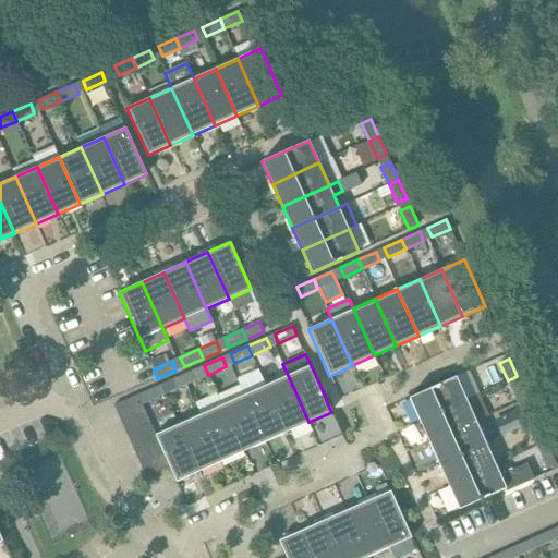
[(204,365),(186,373),(191,383),(208,375),(204,365)]
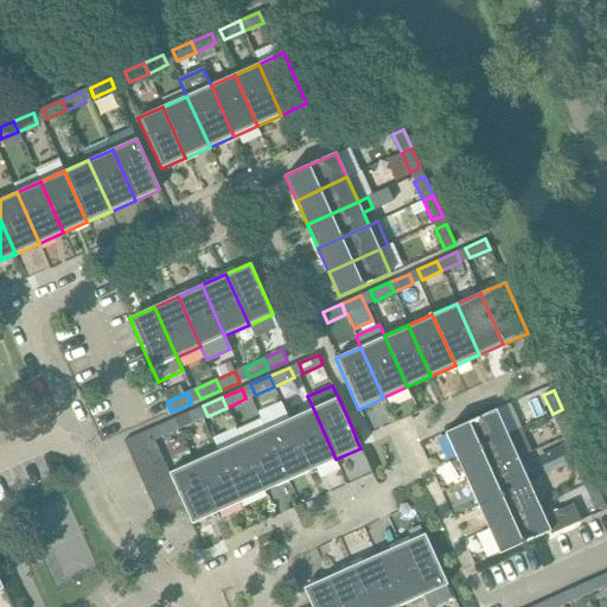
[(313,408),(289,419),(312,470),(336,459),(313,408)]
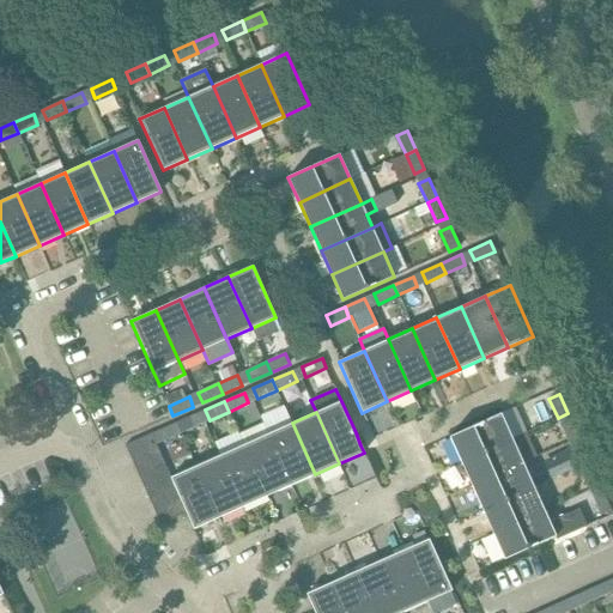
[(513,438),(501,413),(450,436),(461,461),(513,438)]
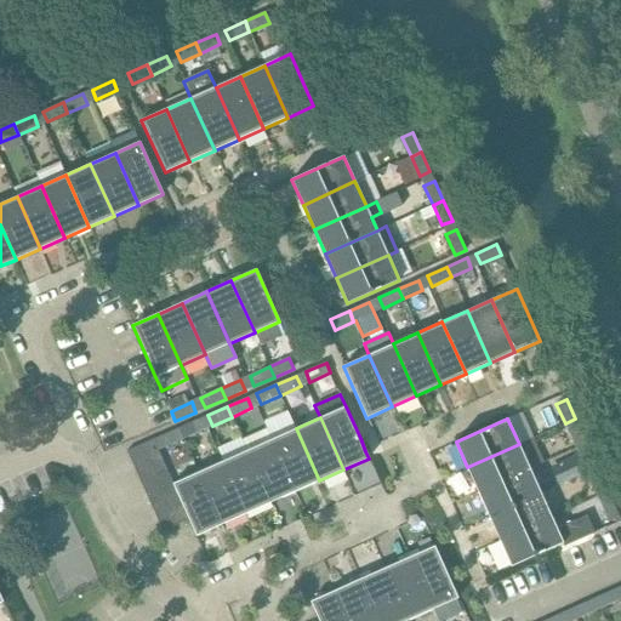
[(584,438),(575,419),(565,423),(574,443),(584,438)]
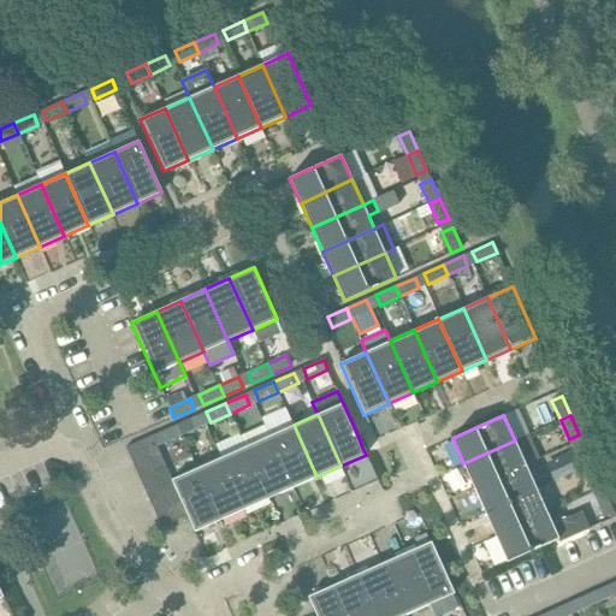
[(196,416),(177,425),(181,436),(201,426),(196,416)]
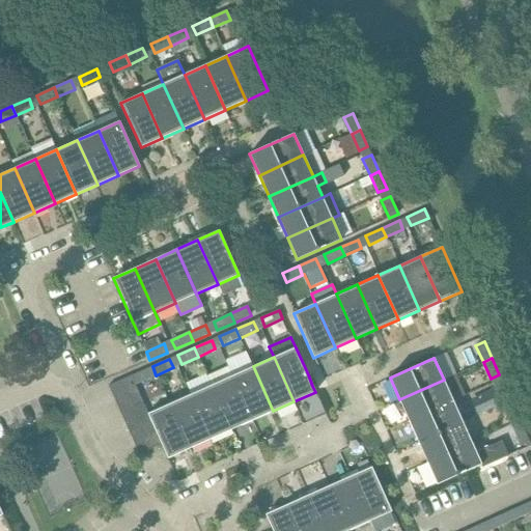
[(152,366),(136,373),(140,383),(156,375),(152,366)]
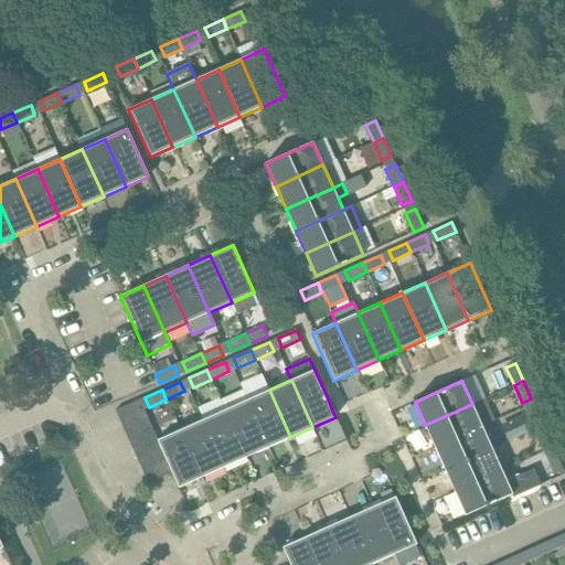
[(290,437),(269,390),(247,400),(268,447),(290,437)]
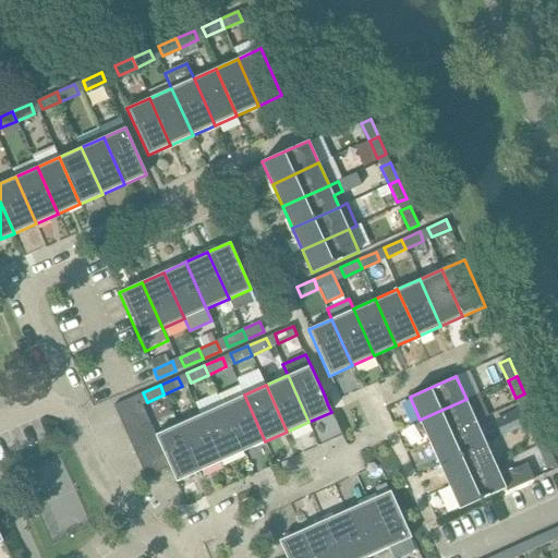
[(143,407),(137,395),(113,405),(119,417),(143,407)]
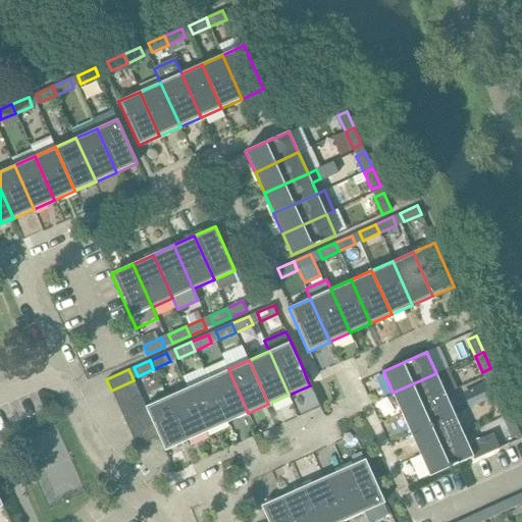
[(228,369),(207,379),(227,422),(248,413),(228,369)]
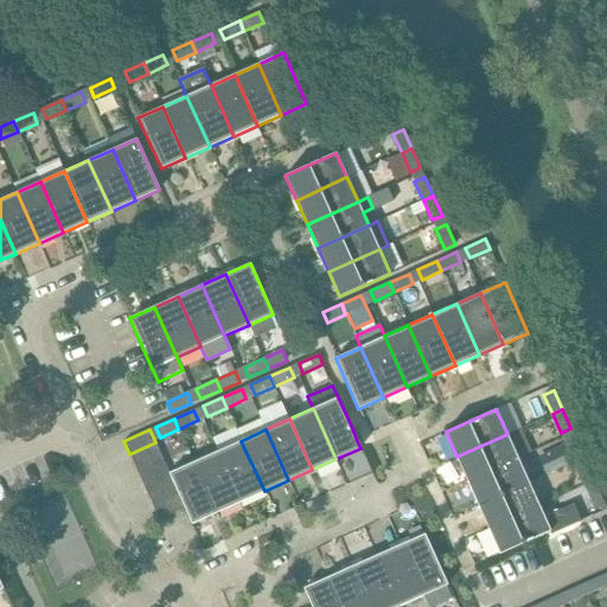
[(467,480),(518,458),(508,434),(457,457),(467,480)]
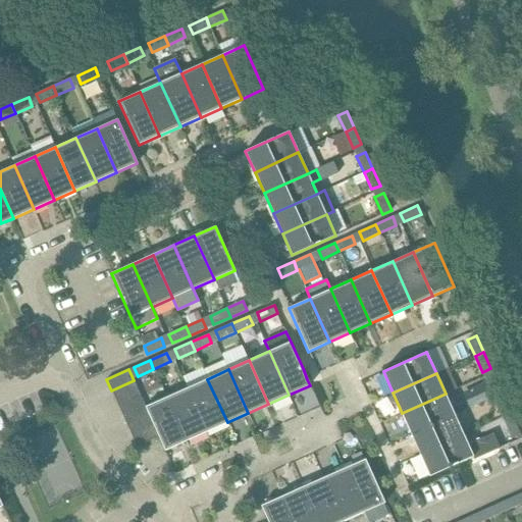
[(502,393),(494,376),(485,380),(493,397),(502,393)]
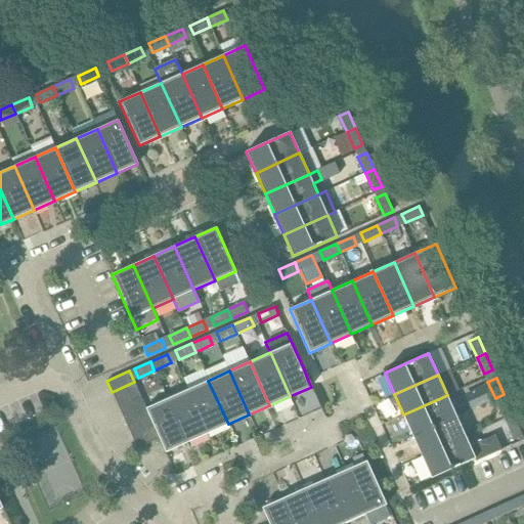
[(228,424),(208,381),(187,390),(208,433),(228,424)]
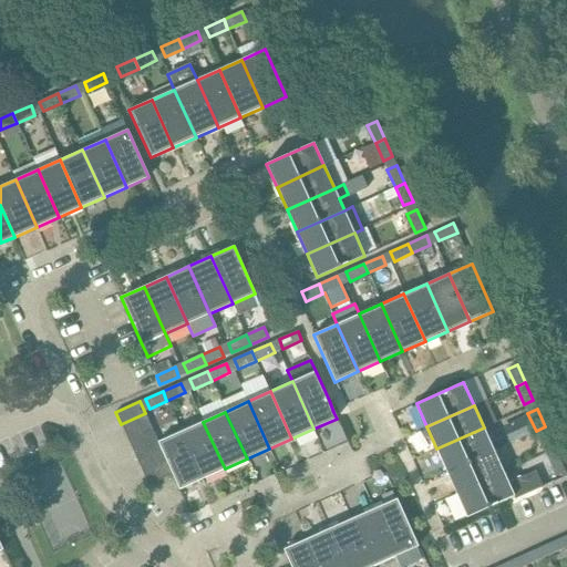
[(151,425),(145,413),(121,424),(126,436),(151,425)]
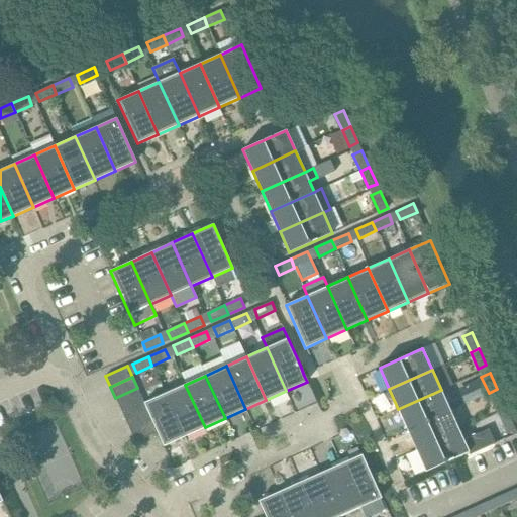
[(185,385),(165,394),(184,437),(205,427),(185,385)]
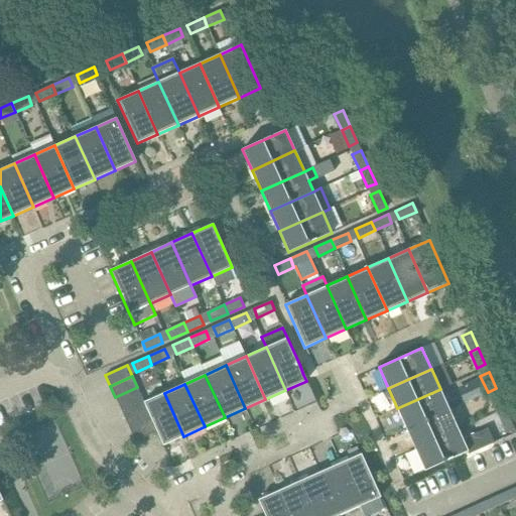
[(115,397),(120,408),(142,398),(137,387),(115,397)]
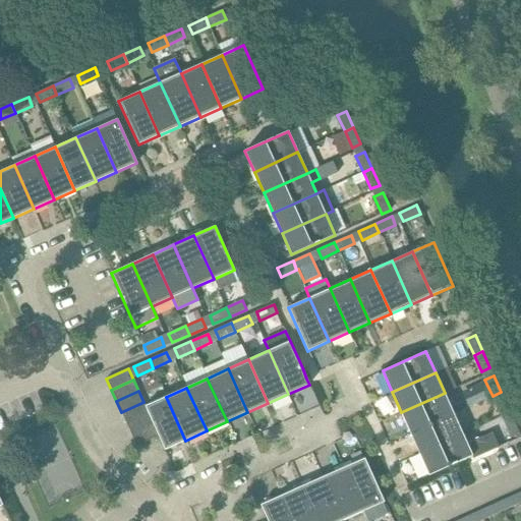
[(508,409),(501,392),(493,396),(500,412),(508,409)]
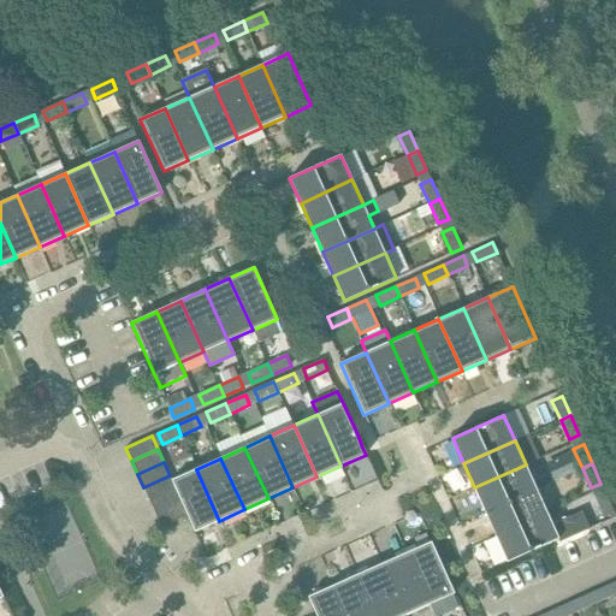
[(485,511),(537,489),(526,465),(474,487),(485,511)]
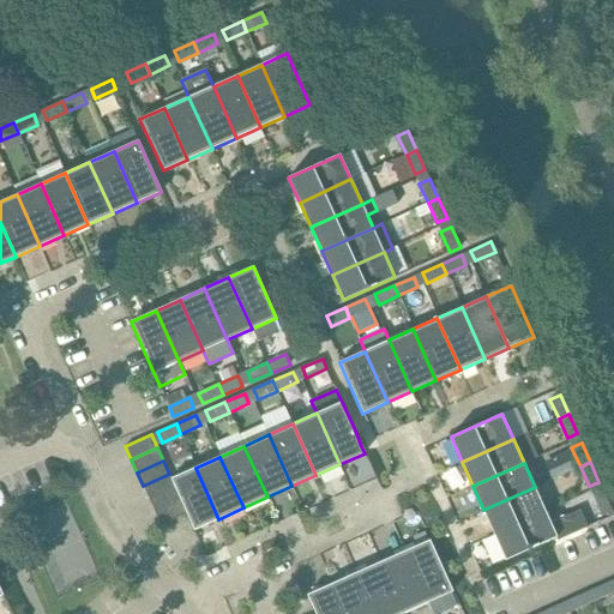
[(175,487),(181,500),(187,515),(194,530),(218,519),(196,468),(172,479),(175,487)]
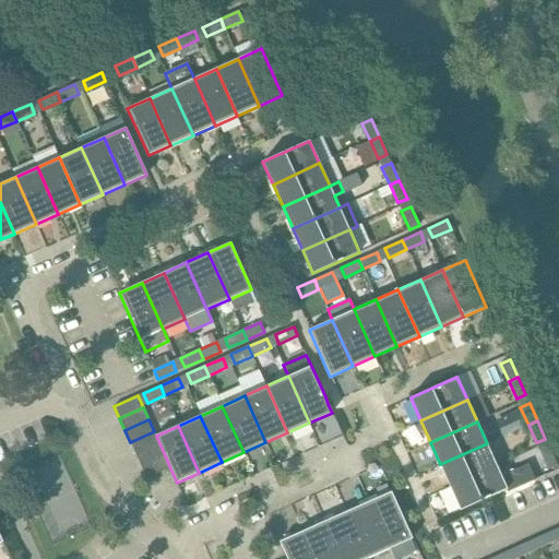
[(159,443),(156,436),(154,431),(130,442),(135,454),(159,443)]
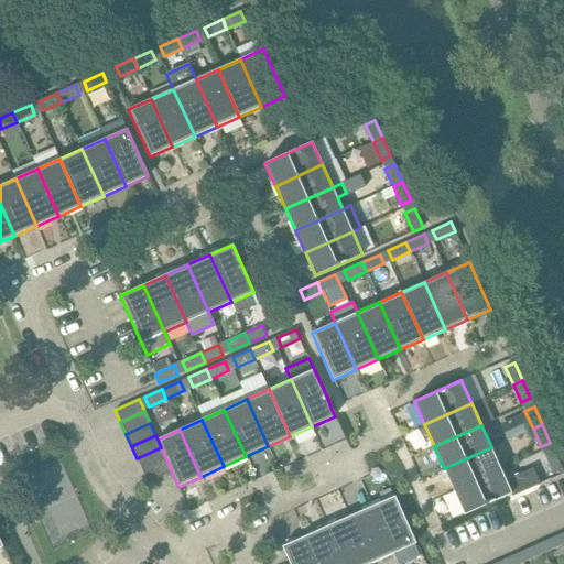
[(137,458),(142,470),(166,459),(161,447),(137,458)]
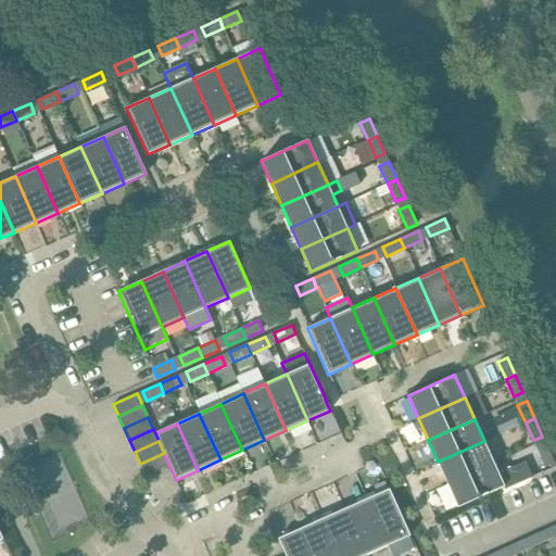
[(447,484),(494,463),(484,441),(438,462),(447,484)]
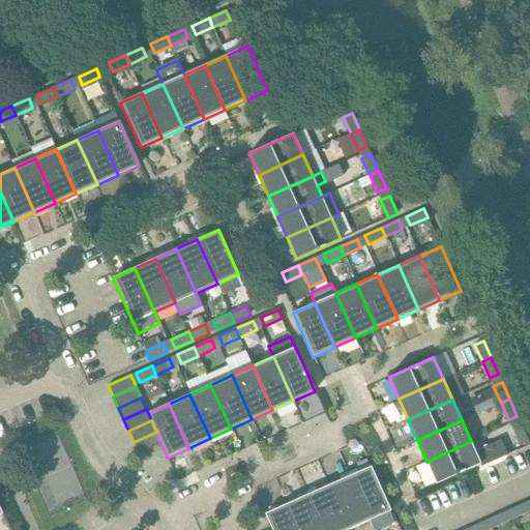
[(528,441),(521,423),(511,428),(520,445),(528,441)]
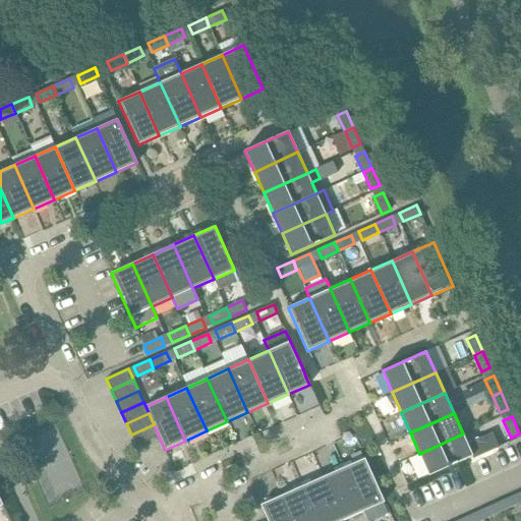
[(159,437),(154,424),(131,435),(136,446),(159,437)]
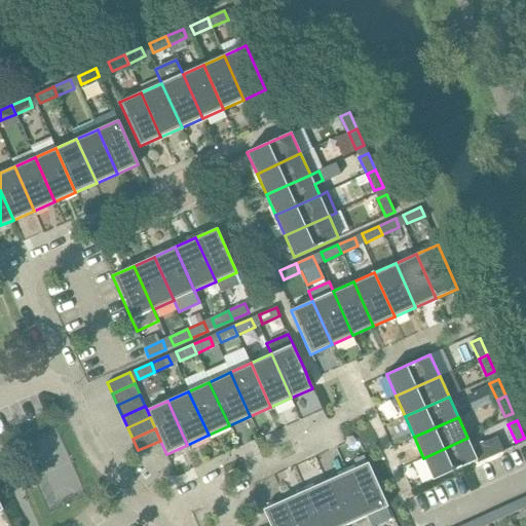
[(467,438),(423,458),(433,479),(476,460),(478,463),(503,451),(502,448),(497,437),(472,448),(467,438)]
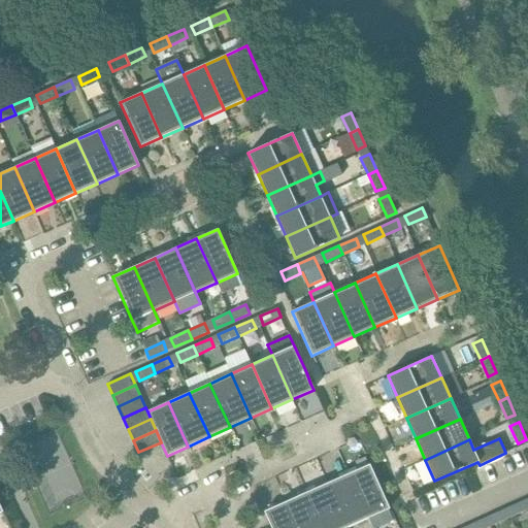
[(369,464),(348,473),(368,518),(372,527),(376,527),(395,520),(390,508),(369,464)]
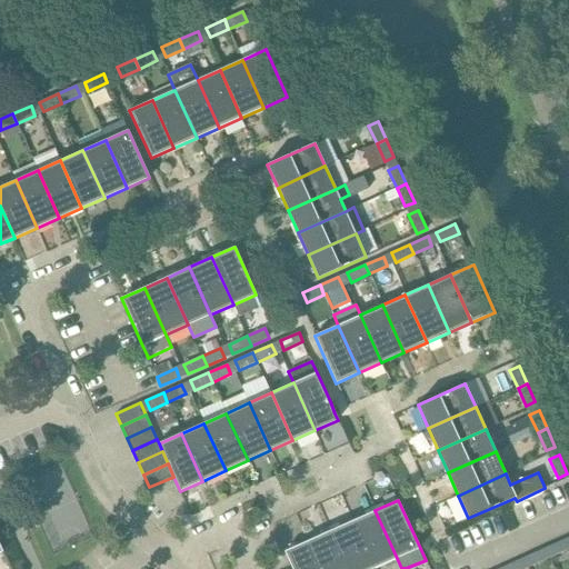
[(352,520),(373,568),(397,558),(375,510),(352,520)]
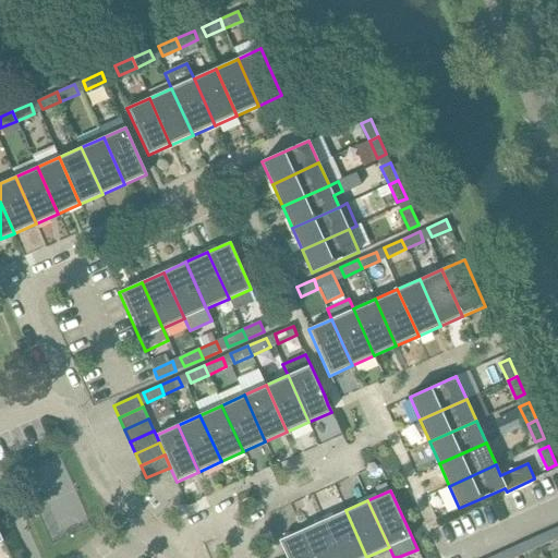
[(324,520),(340,557),(364,557),(366,557),(346,510),(324,520)]
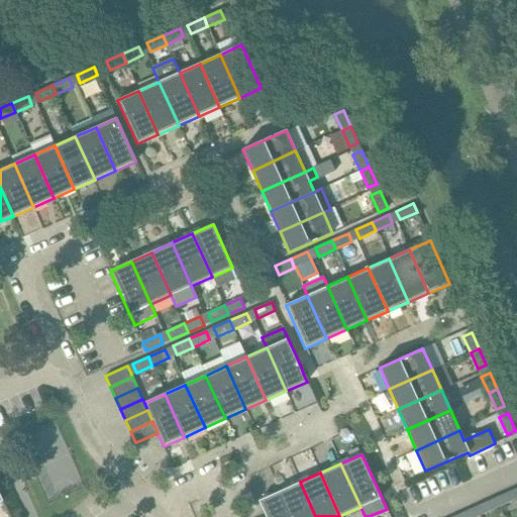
[(280,491),(291,516),(315,516),(300,482),(280,491)]
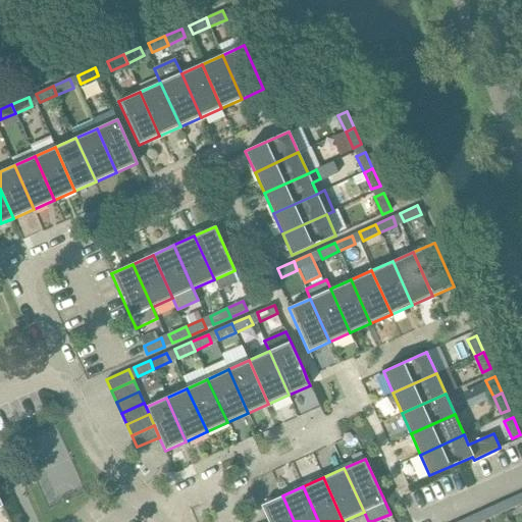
[(517,494),(501,502),(505,511),(521,504),(517,494)]
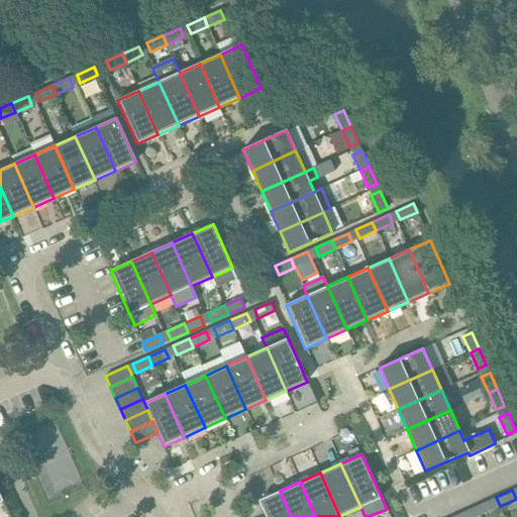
[(291,516),(280,491),(259,501),(266,516),(291,516)]
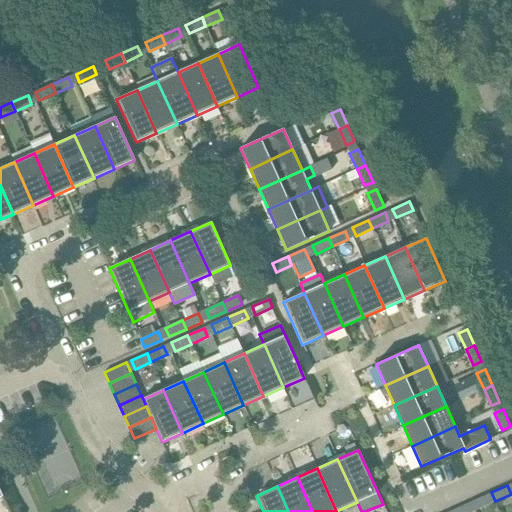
[(491,492),(475,500),(479,508),(495,501),(491,492)]
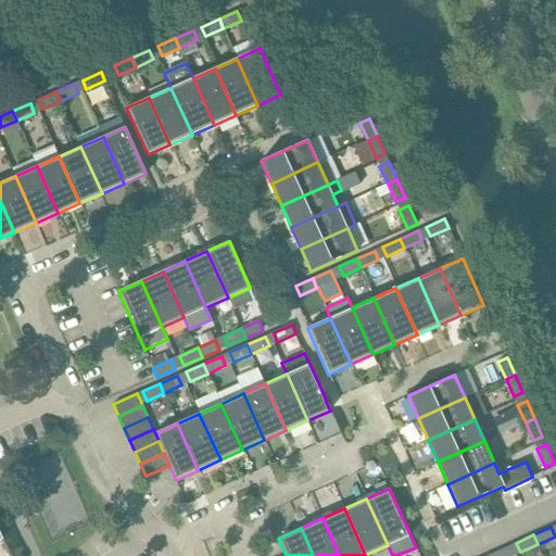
[(490,554),(490,555),(510,555),(512,555),(507,546),(490,554)]
